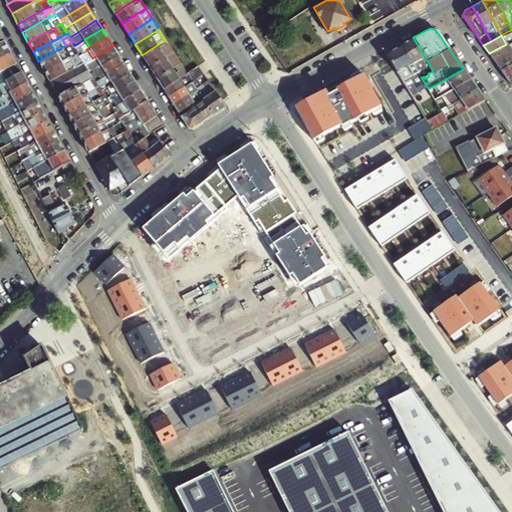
[(433,71),(413,37),(401,44),(421,77),(425,76),(425,78),(429,76),(428,73),(433,71)]
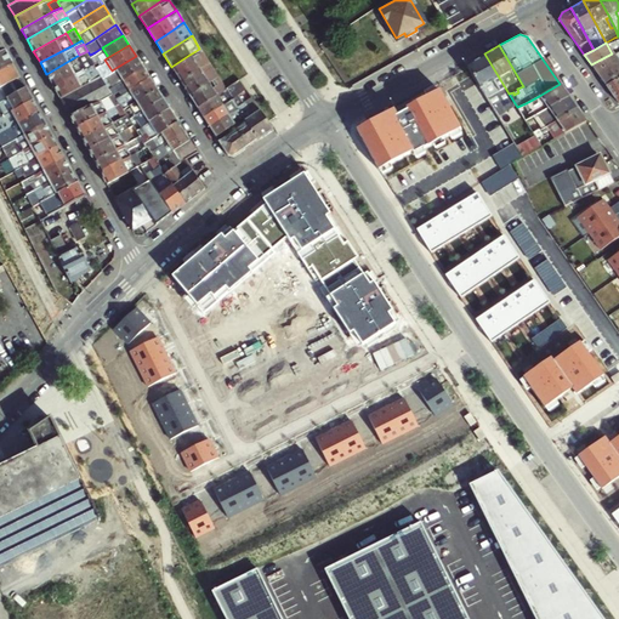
[(4,49),(0,50),(0,67),(11,62),(4,49)]
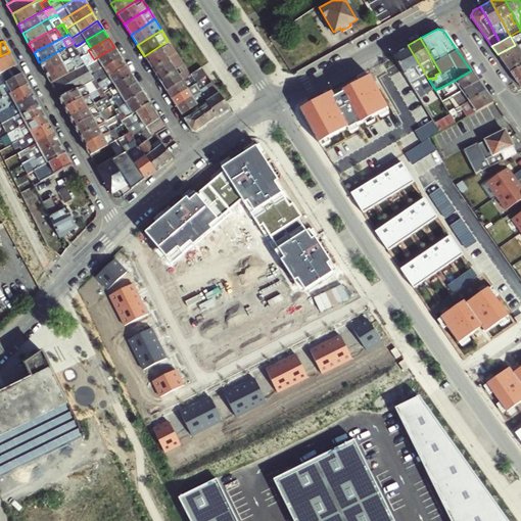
[(164,43),(159,46),(144,56),(151,67),(175,52),(168,41),(164,43)]
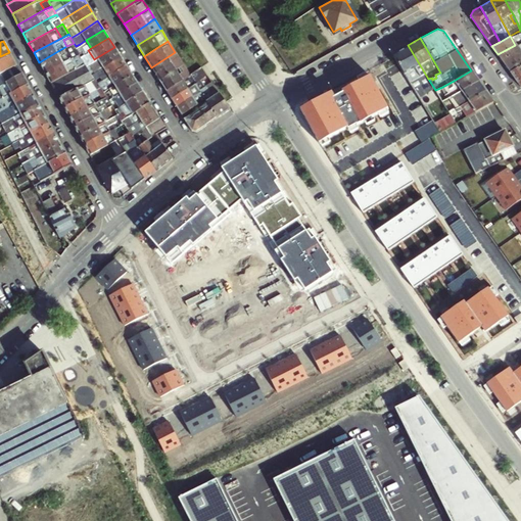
[(74,43),(66,46),(39,62),(44,72),(73,56),(69,50),(76,46),(74,43)]
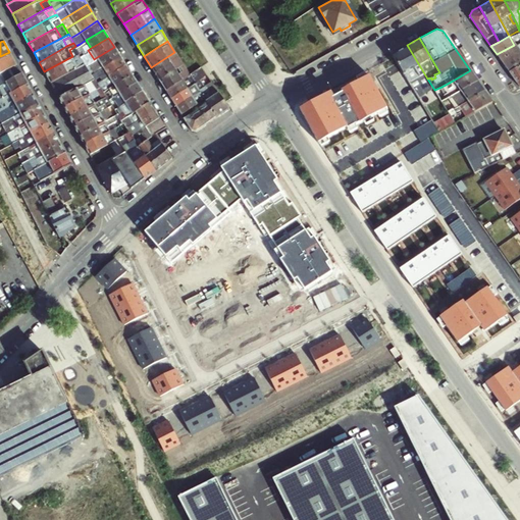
[(80,52),(82,54),(85,52),(80,44),(75,46),(80,52)]
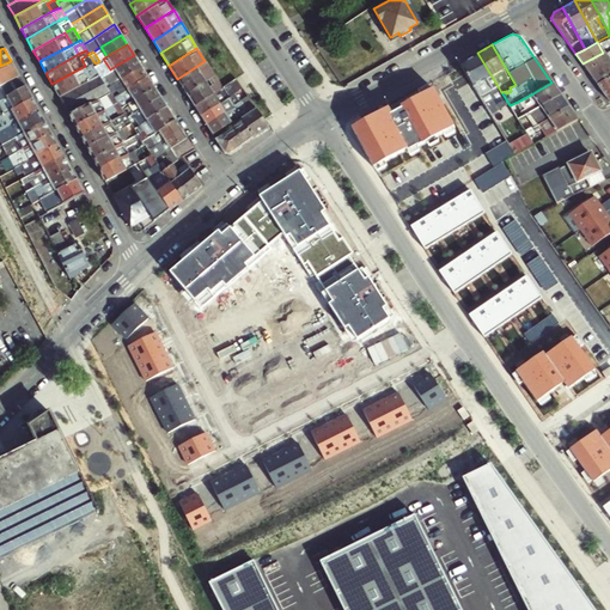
[(501,92),(477,53),(458,62),(459,65),(479,96),(487,91),(501,114),(506,110),(511,108),(510,105),(501,92)]
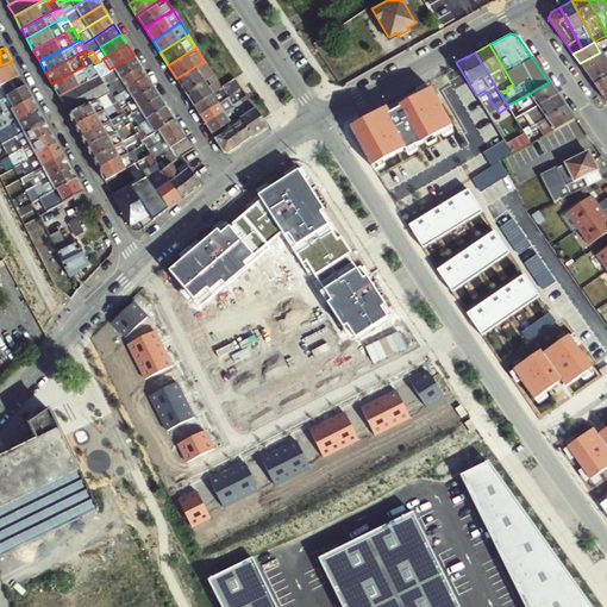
[(600,52),(580,63),(586,73),(605,62),(600,52)]
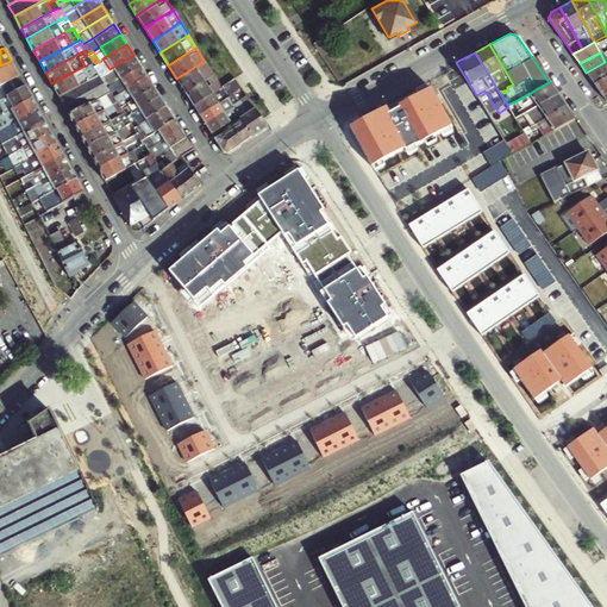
[(93,61),(88,54),(81,58),(85,66),(93,61)]
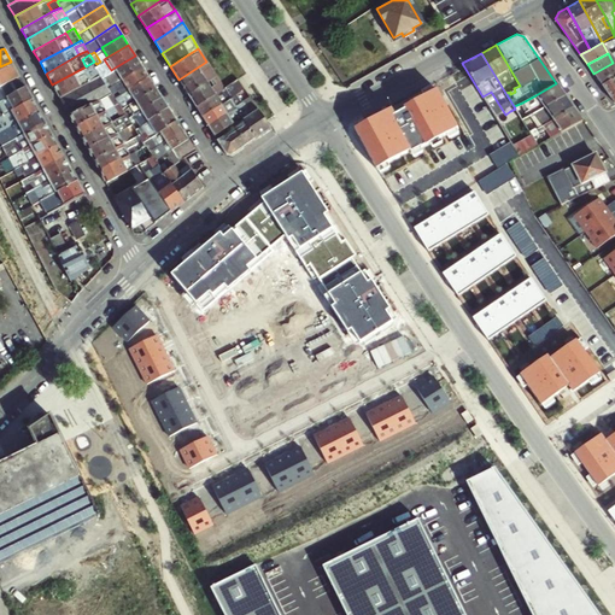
[(135,56),(115,68),(121,77),(141,65),(135,56)]
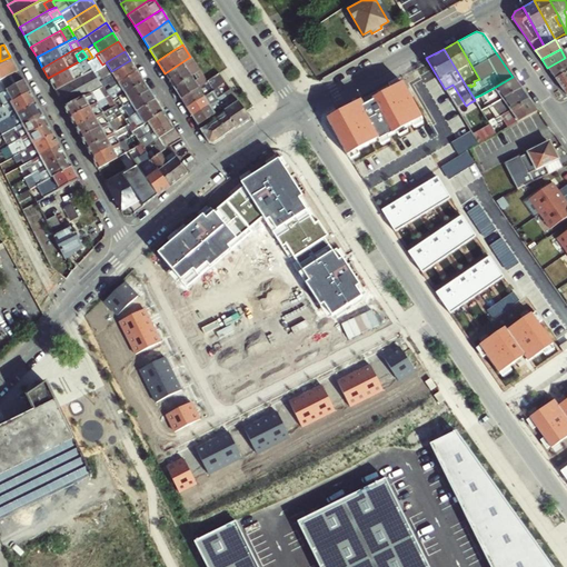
[(96,55),(92,57),(89,59),(90,61),(90,62),(93,67),(95,69),(99,66),(102,65),(96,55)]
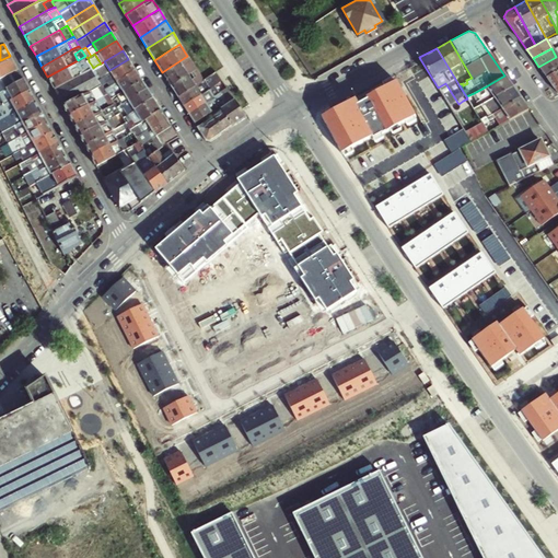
[(10,56),(0,60),(0,76),(16,67),(10,56)]
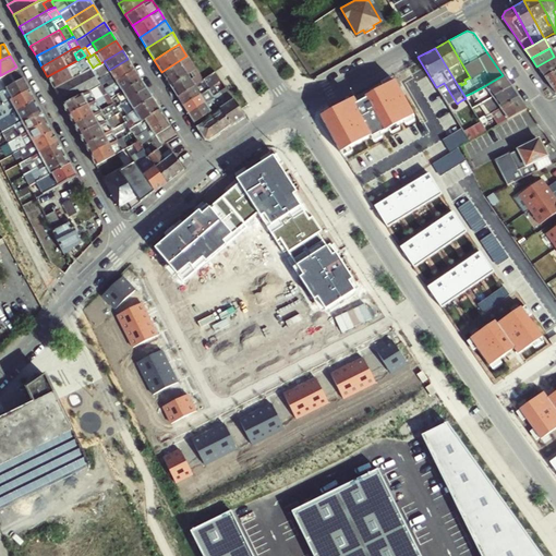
[(85,56),(77,60),(47,76),(52,87),(80,72),(76,67),(88,60),(87,58),(85,56)]
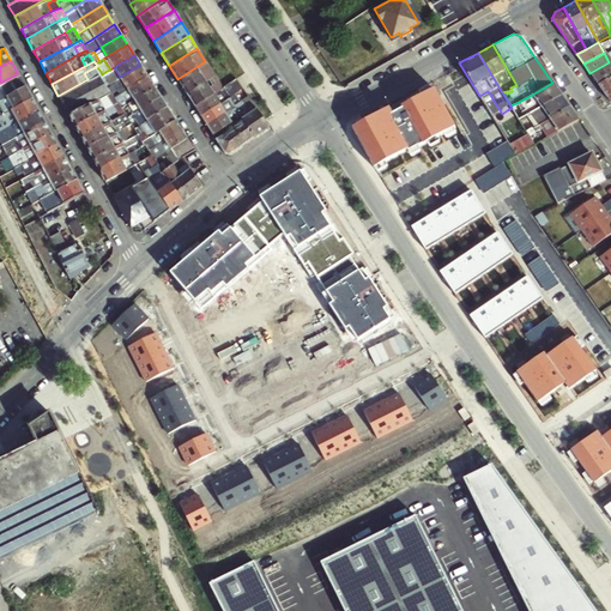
[(185,91),(212,73),(205,61),(177,79),(185,91)]
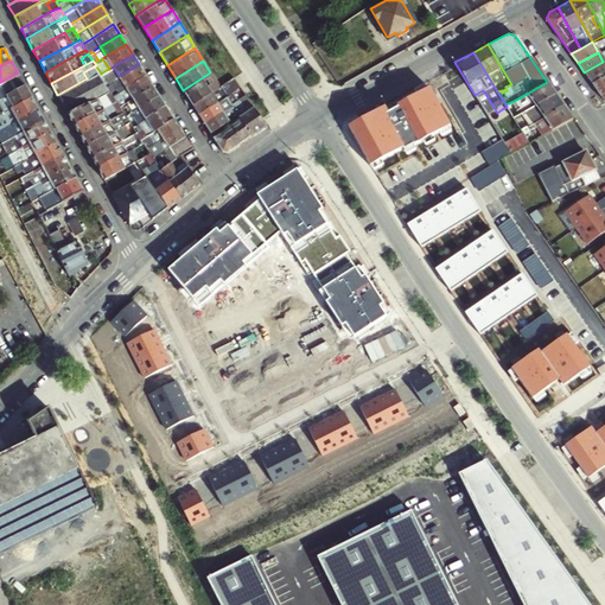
[(604,61),(603,62),(584,72),(591,82),(604,74),(604,61)]
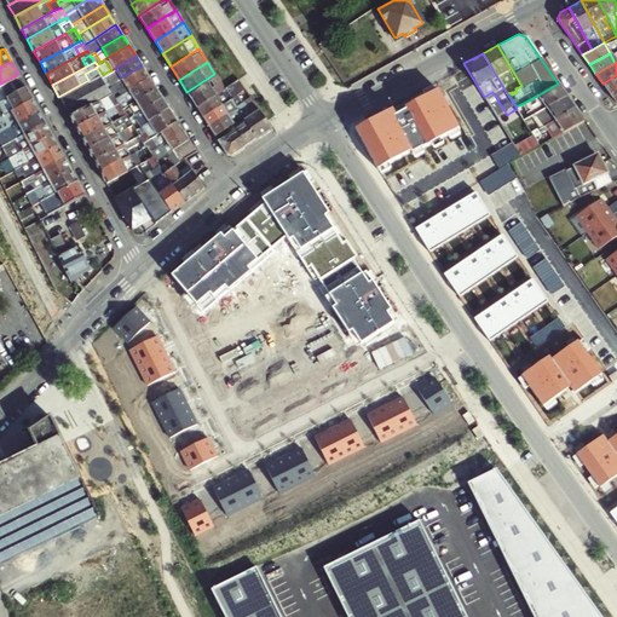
[(148,75),(142,65),(121,78),(115,82),(109,86),(116,96),(120,93),(128,88),(148,75)]
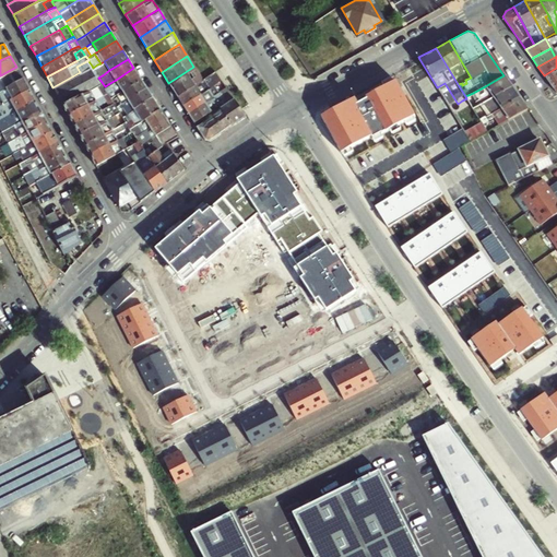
[(109,70),(104,61),(101,63),(97,64),(104,74),(109,70)]
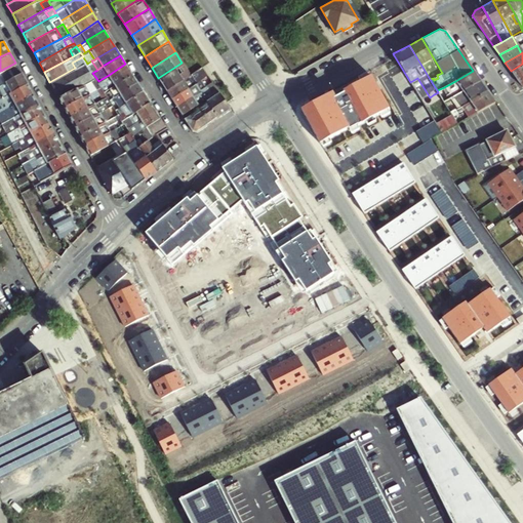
[(97,70),(91,61),(87,64),(92,73),(97,70)]
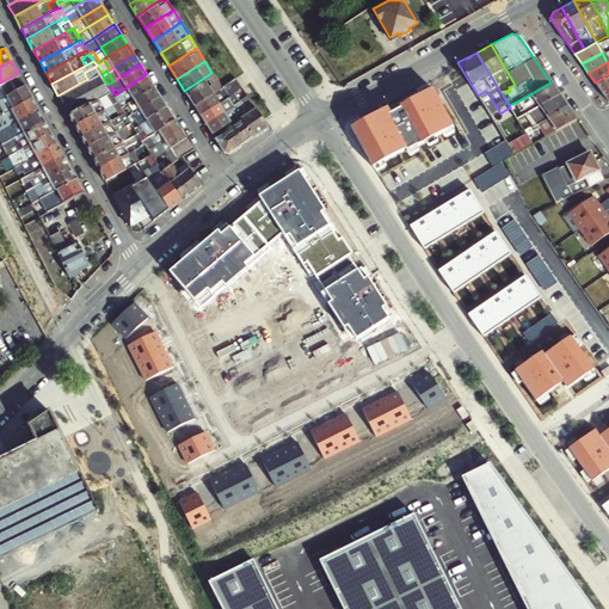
[(102,74),(100,72),(87,79),(57,96),(68,114),(97,97),(105,93),(111,90),(108,85),(102,74)]
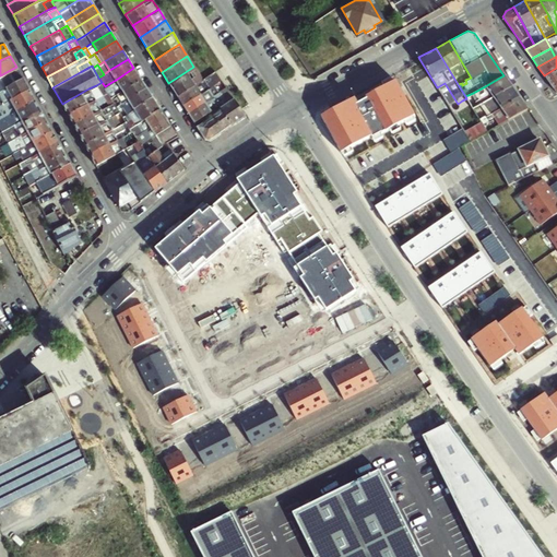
[(16,67),(0,75),(0,89),(22,78),(16,67)]
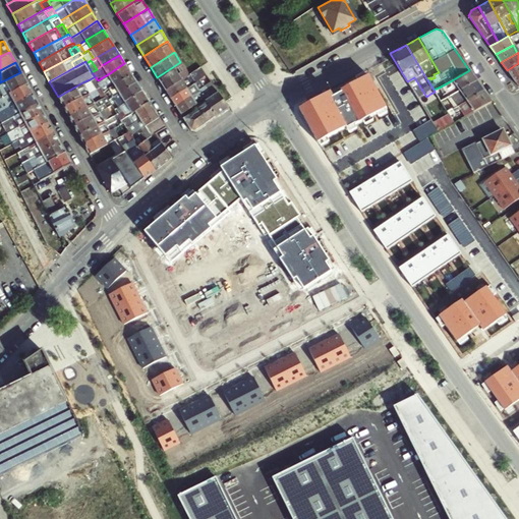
[(186,72),(180,62),(157,77),(164,89),(179,78),(185,75),(187,73),(186,72)]
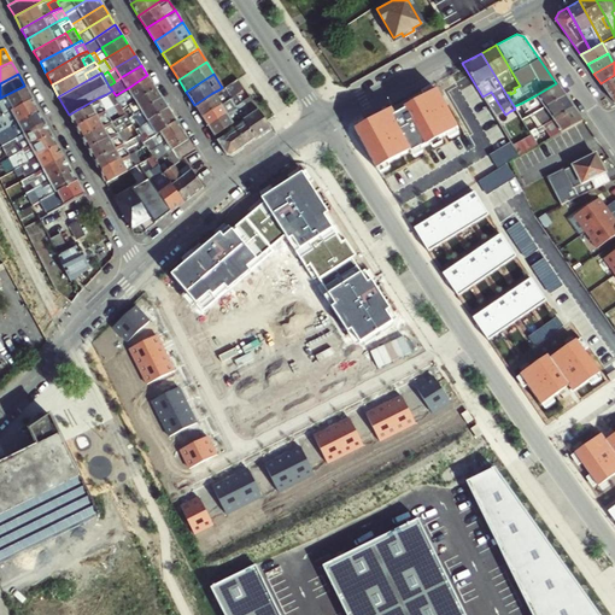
[(134,98),(154,86),(147,75),(128,88),(119,93),(116,95),(122,106),(130,101),(134,98)]
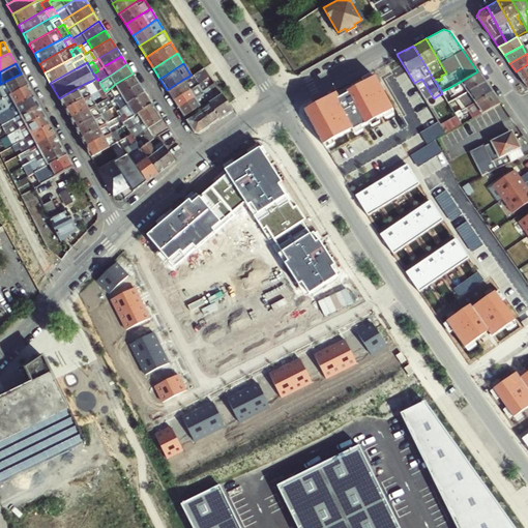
[(527,64),(516,71),(526,87),(527,85),(527,64)]
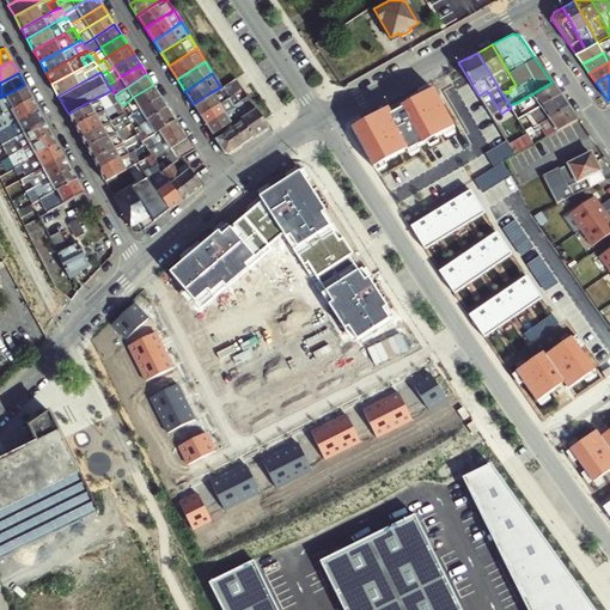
[(220,86),(225,93),(231,90),(235,96),(243,90),(233,75),(219,85),(220,86)]
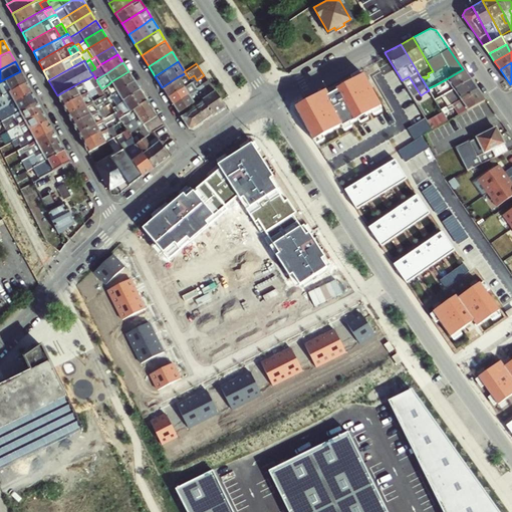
[(470,79),(463,69),(446,79),(448,83),(437,88),(430,92),(431,94),(433,97),(438,95),(470,79)]
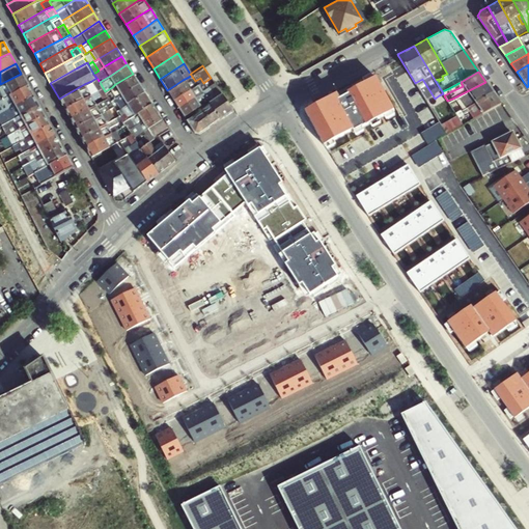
[(21,74),(0,84),(0,98),(27,84),(21,74)]
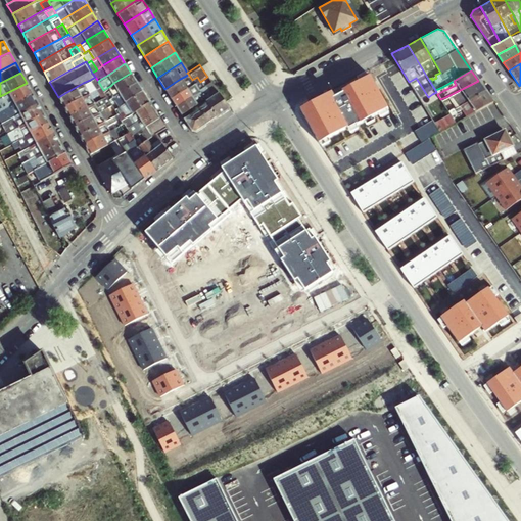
[(116,94),(119,92),(136,81),(131,73),(113,83),(116,87),(112,90),(110,86),(103,90),(106,94),(109,98),(111,97),(109,94),(112,92),(116,94)]
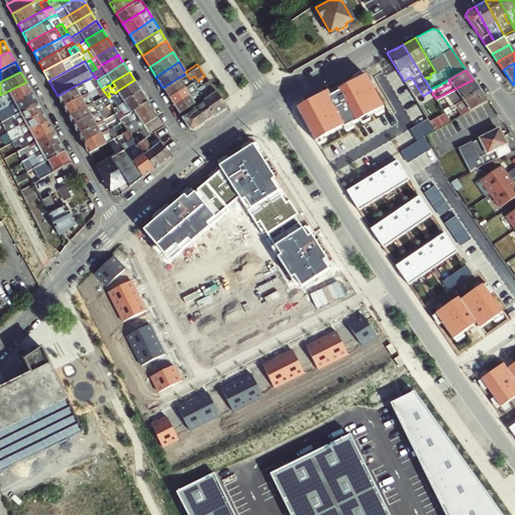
[(364,72),(343,84),(343,86),(337,89),(329,94),(326,88),(295,105),(313,138),(341,123),(342,125),(350,120),(350,121),(382,104),(364,72)]
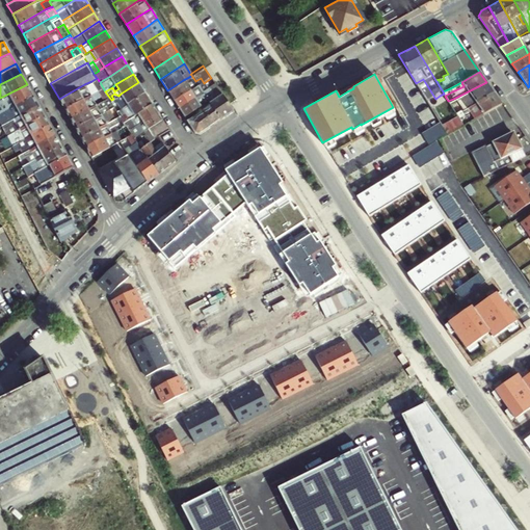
[(189,77),(183,80),(189,89),(194,85),(189,77)]
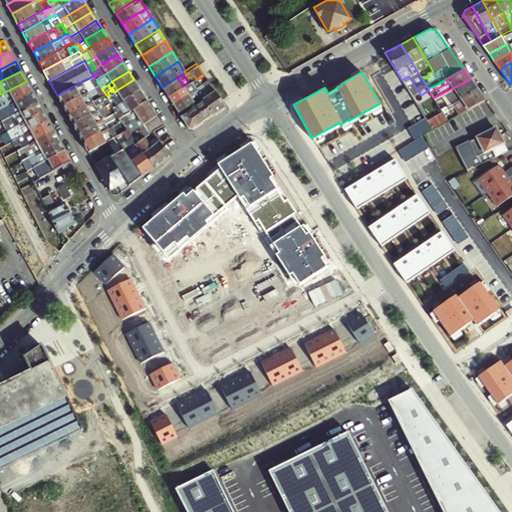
[(84,86),(81,81),(57,95),(62,105),(87,91),(95,87),(99,84),(93,75),(88,78),(90,82),(84,86)]
